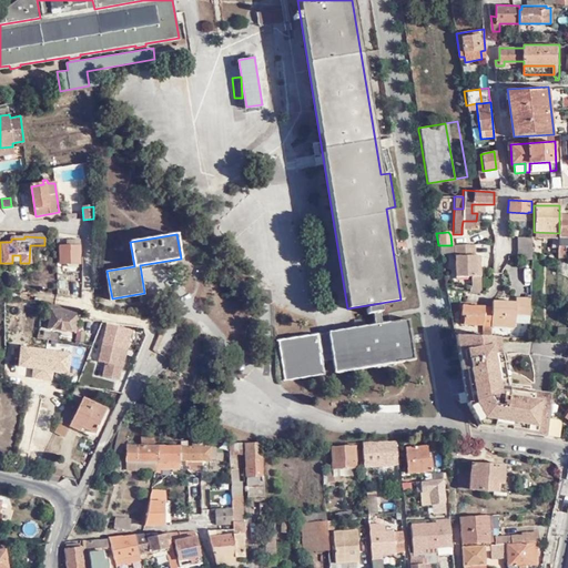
[(517,236),(517,259),(531,259),(531,236),(517,236)]
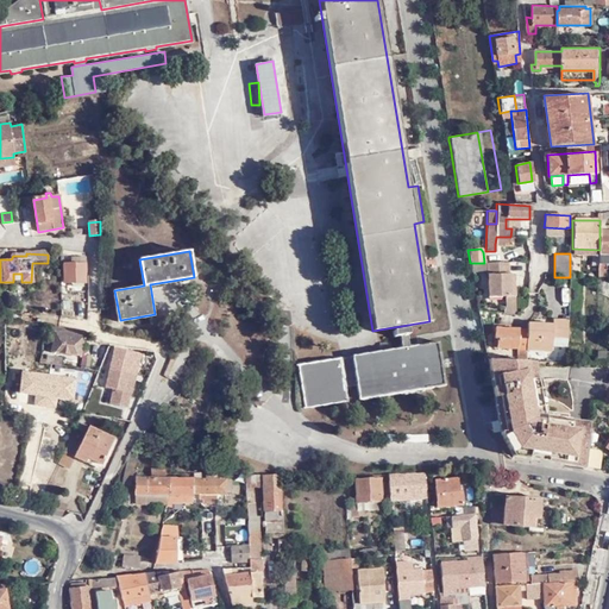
[(64,282),(86,282),(86,256),(74,256),(73,263),(63,263),(64,282)]
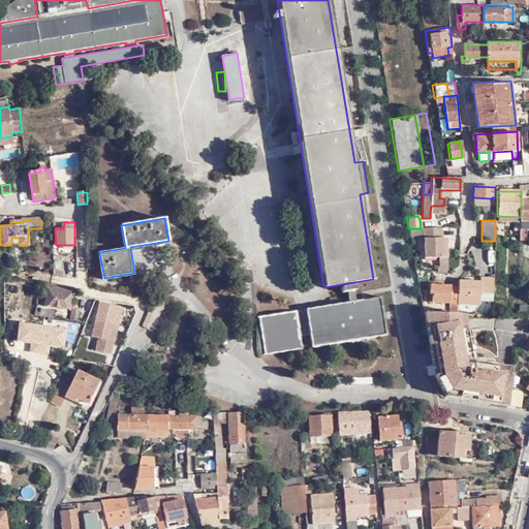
[(438,257),(446,256),(446,238),(441,238),(440,228),(423,228),(423,237),(424,257),(438,257)]
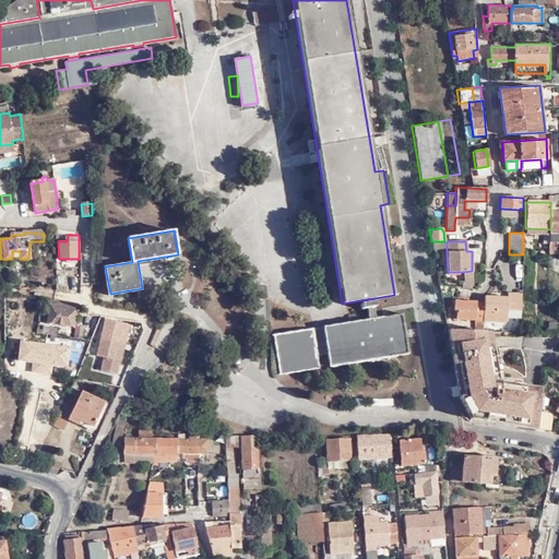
[(473,287),(472,271),(463,272),(463,287),(473,287)]
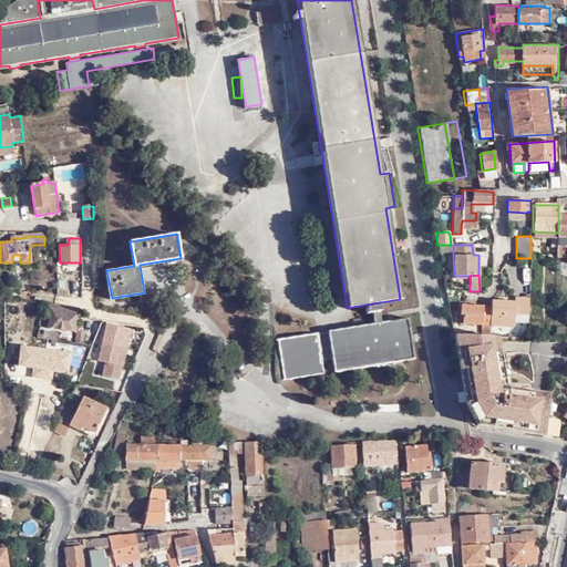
[(515,313),(529,315),(529,303),(529,298),(514,297),(514,300),(492,299),(491,303),(461,301),(459,311),(462,311),(462,320),(514,326),(515,313)]
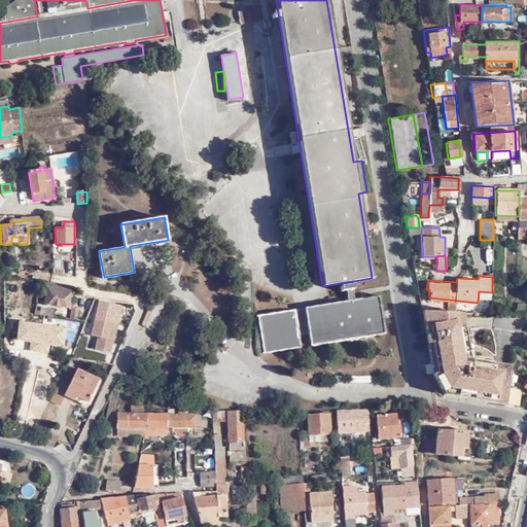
[(53,283),(44,282),(41,304),(48,306),(49,305),(50,299),(70,301),(73,287),(53,283)]
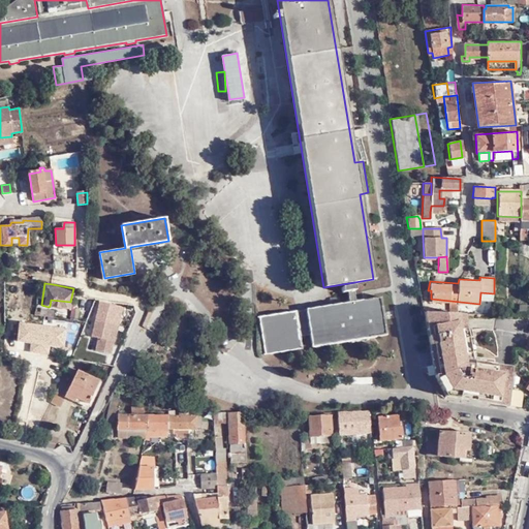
[(297,310),(259,316),(266,354),(303,348),(301,336),(310,335),(312,347),(387,335),(381,297),(306,309),(297,310)]
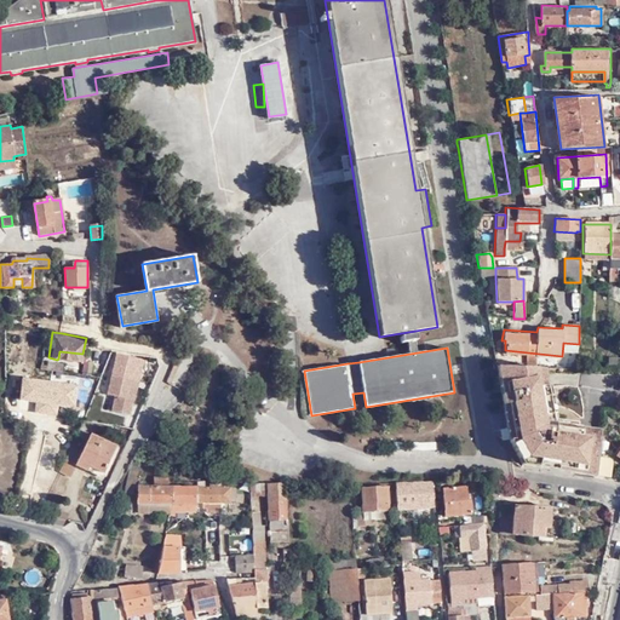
[(81,362),(82,354),(59,351),(58,359),(81,362)]
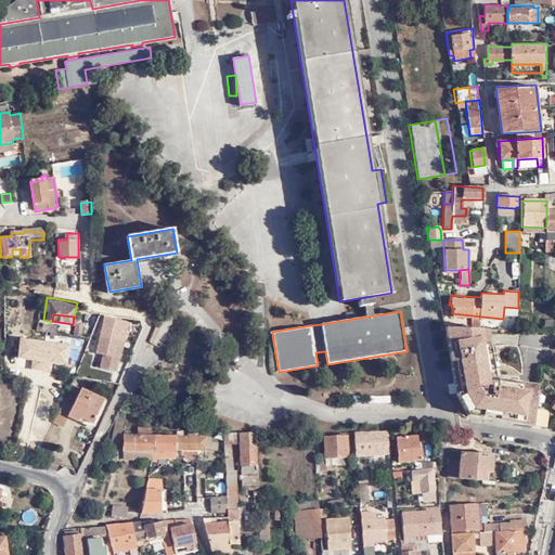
[(123,341),(124,338),(127,323),(104,318),(101,336),(100,336),(97,353),(103,356),(100,368),(116,372),(119,359),(117,359),(121,340),(123,341)]
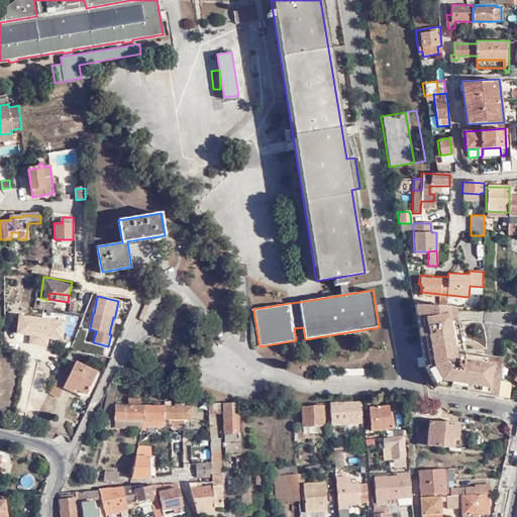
[(50,311),(54,303),(41,300),(39,307),(50,311)]
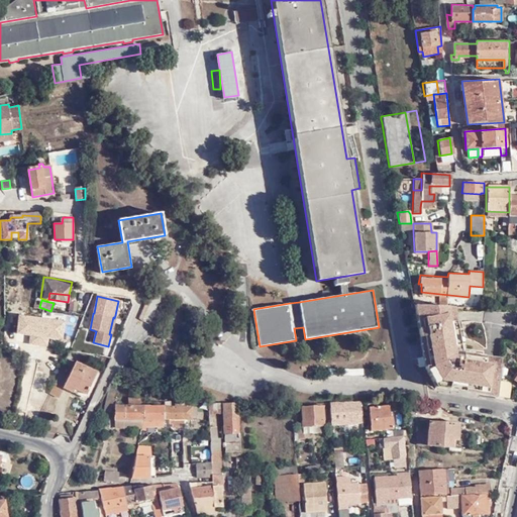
[(77,303),(71,302),(69,312),(75,313),(77,303)]
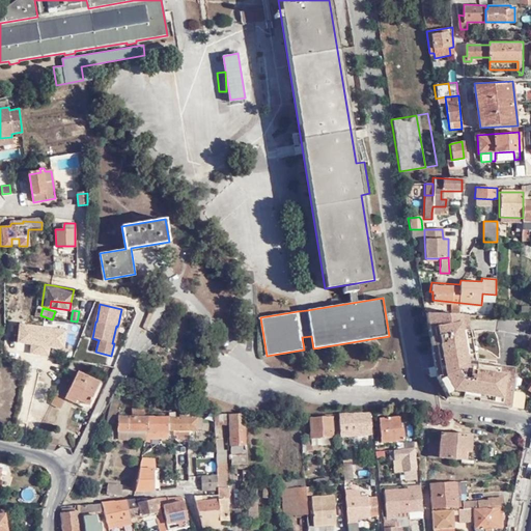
[(467,314),(424,312),(438,382),(452,398),(509,408),(511,390),(513,368),(475,362),(467,314)]
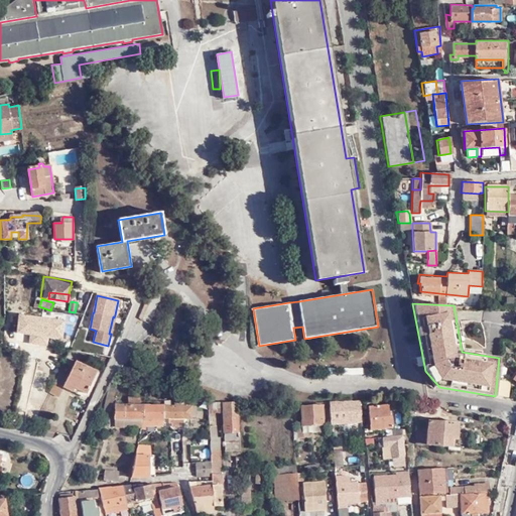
[(121,316),(115,314),(114,317),(113,316),(109,334),(111,334),(114,335),(117,325),(119,325),(121,316)]
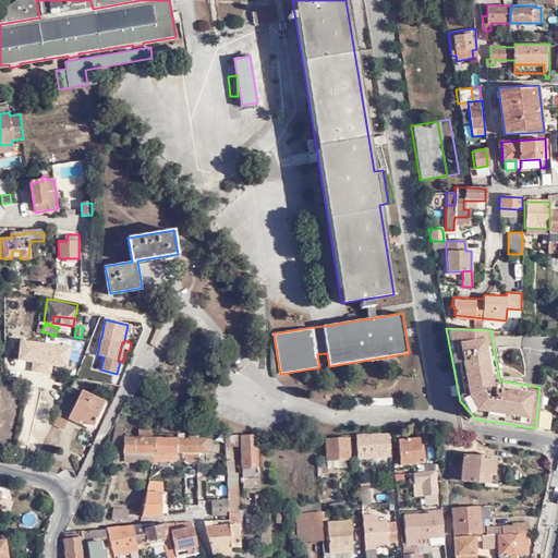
[(57,343),(41,341),(39,352),(41,352),(38,375),(52,377),(57,343)]
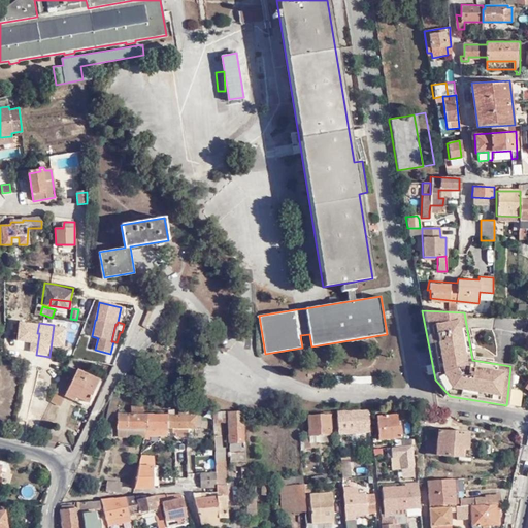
[(95,349),(97,338),(91,336),(88,347),(95,349)]
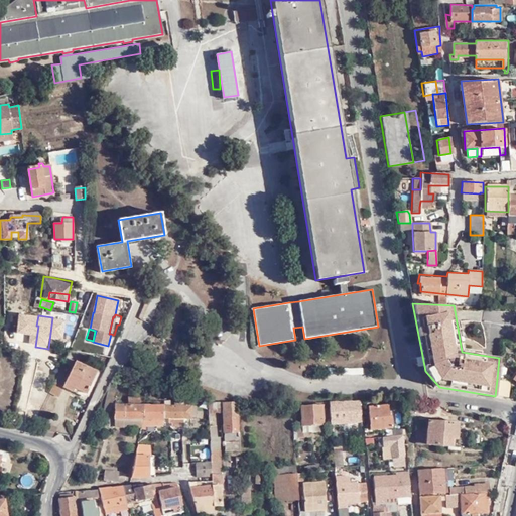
[(70,351),(63,364),(70,368),(75,359),(79,361),(81,353),(70,351)]
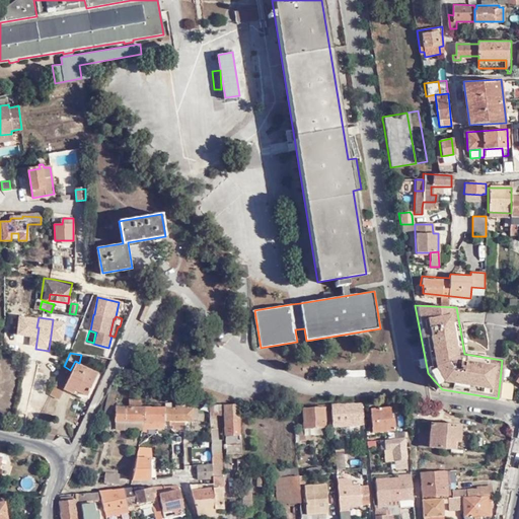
[(59,375),(49,394),(59,399),(64,390),(71,393),(74,390),(85,396),(96,374),(76,365),(69,380),(59,375)]
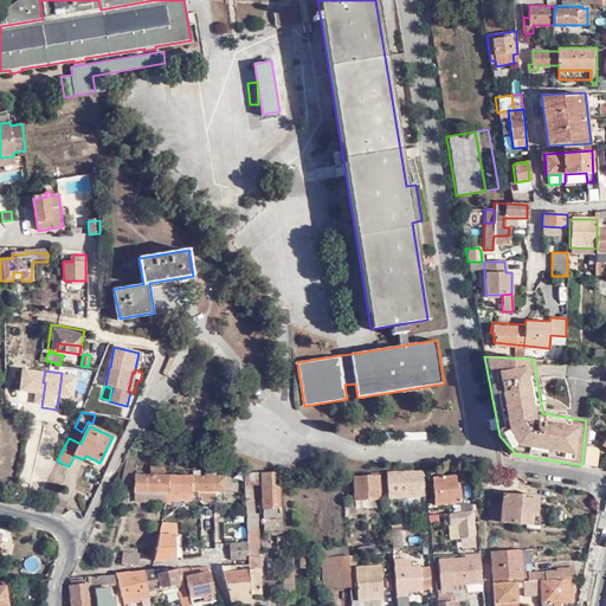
[(581,465),(597,468),(599,451),(595,447),(584,445),(581,465)]
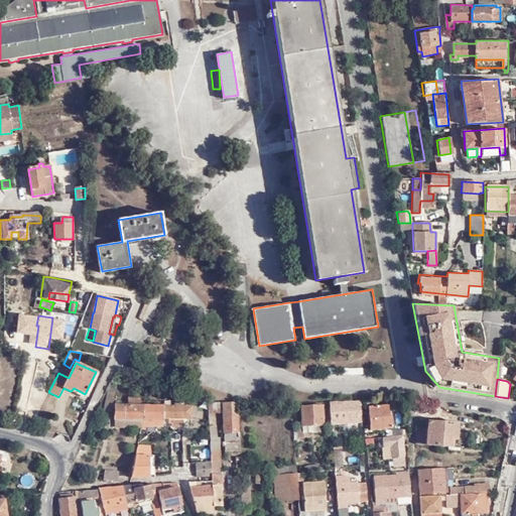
[(106,387),(106,388),(103,411),(111,411),(114,388),(106,387)]
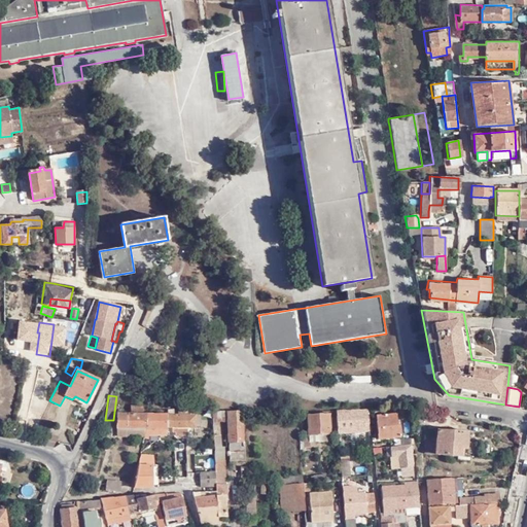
[(146,429),(146,414),(142,414),(142,407),(131,407),(131,414),(117,414),(117,429),(145,429),(146,429)]
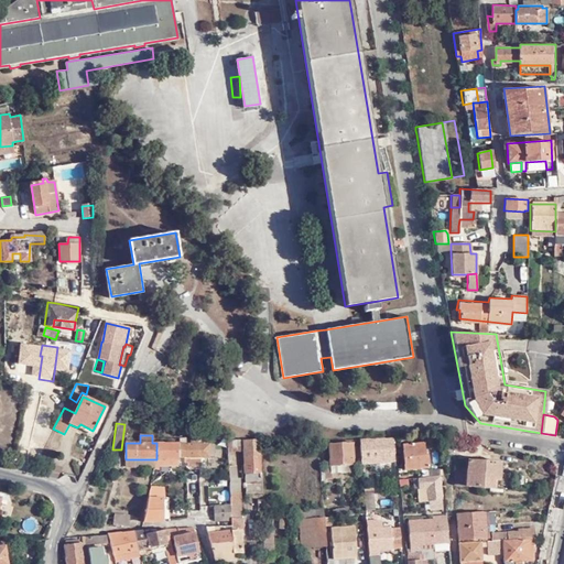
[(381,454),(393,454),(393,441),(390,441),(389,436),(381,437),(359,438),(360,456),(381,454)]
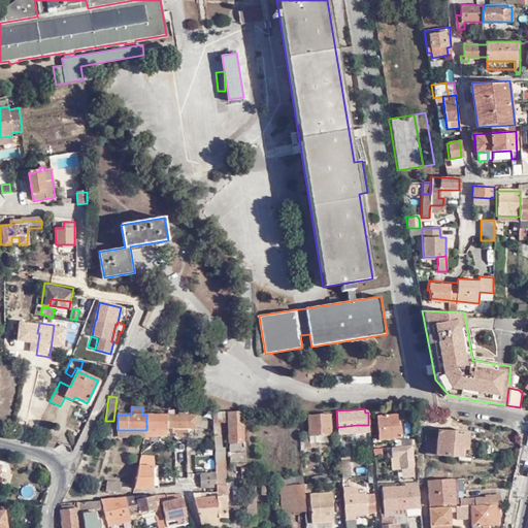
[(176,427),(186,427),(195,427),(195,415),(185,415),(185,410),(177,410),(177,415),(166,415),(166,427),(176,427)]
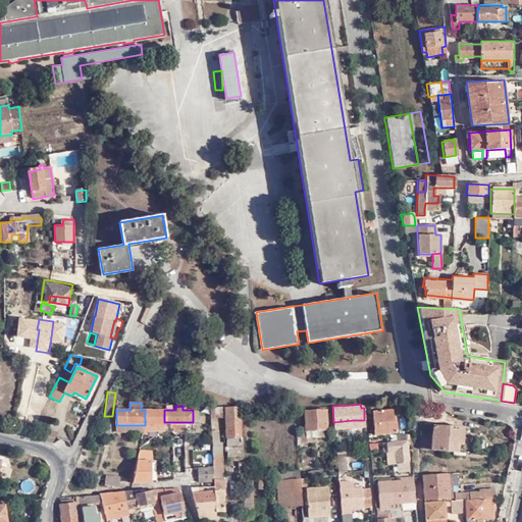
[(231,407),(226,407),(226,456),(242,456),(241,407),(231,407)]
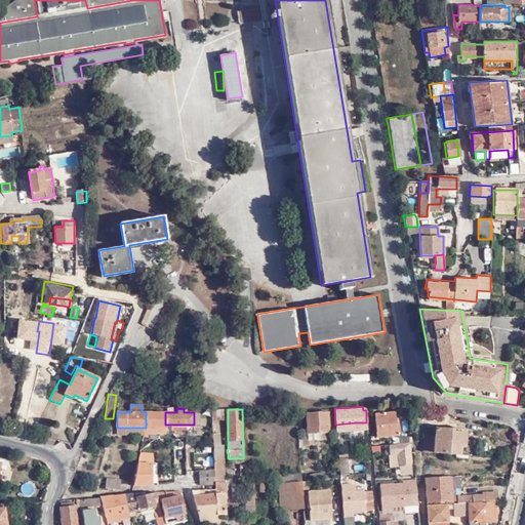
[(326,411),(307,412),(308,433),(328,432),(326,411)]
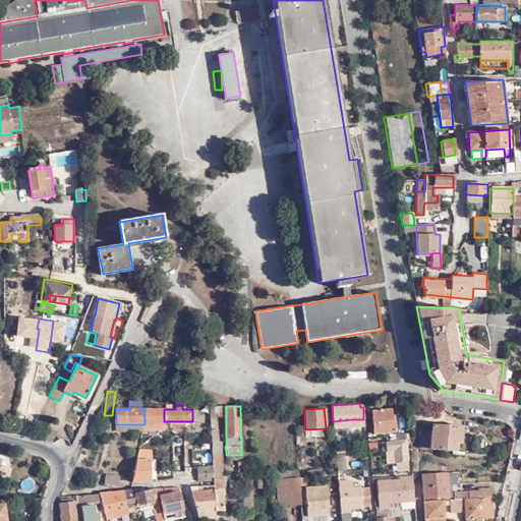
[(159,424),(164,424),(164,421),(164,409),(146,409),(145,409),(145,424),(152,424),(159,424)]
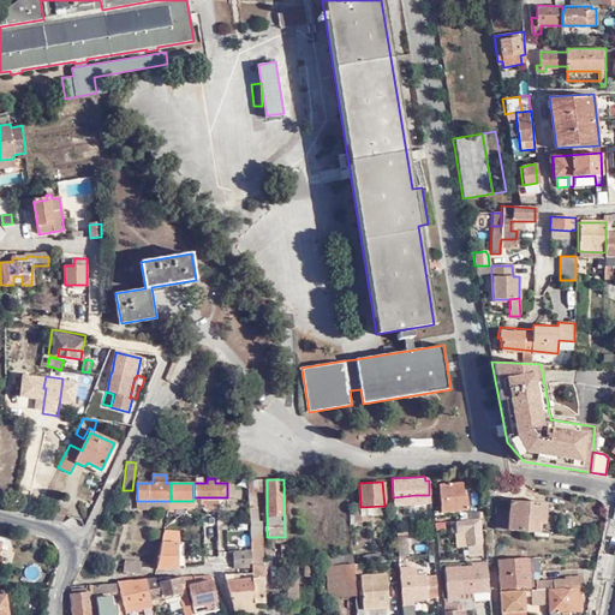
[(461,483),(440,484),(441,511),(466,508),(465,495),(463,495),(461,483)]
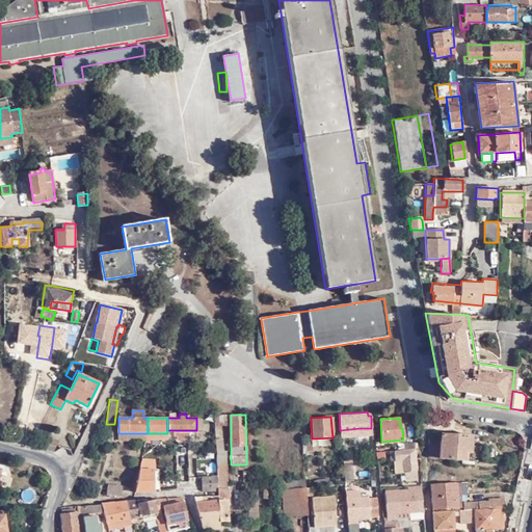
[(144,442),(147,433),(118,433),(118,442),(144,442)]
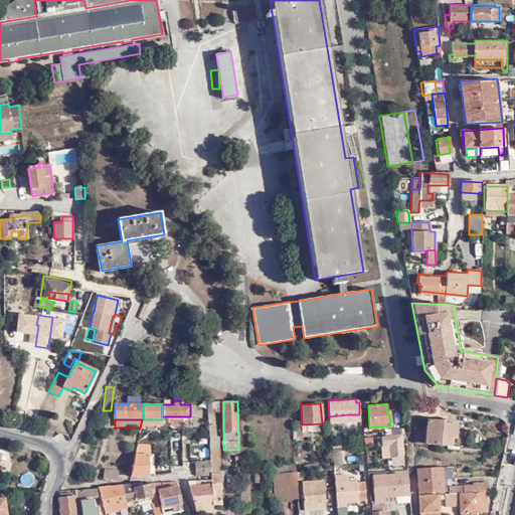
[(157,424),(157,419),(150,419),(143,419),(142,419),(140,427),(140,428),(148,428),(148,424),(157,424)]
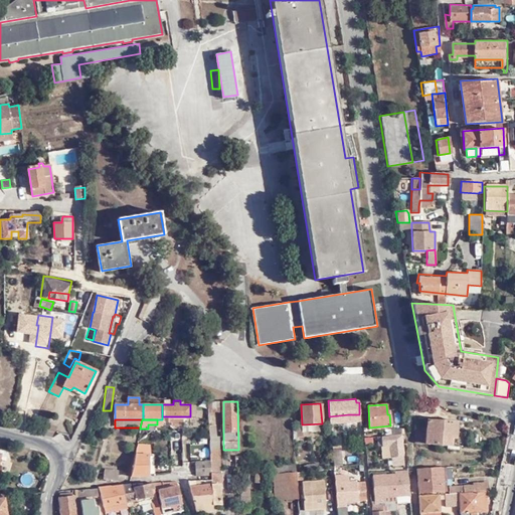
[(426,425),(416,425),(416,439),(423,439),(423,444),(451,444),(450,440),(450,434),(453,434),(453,420),(426,420),(426,425)]
